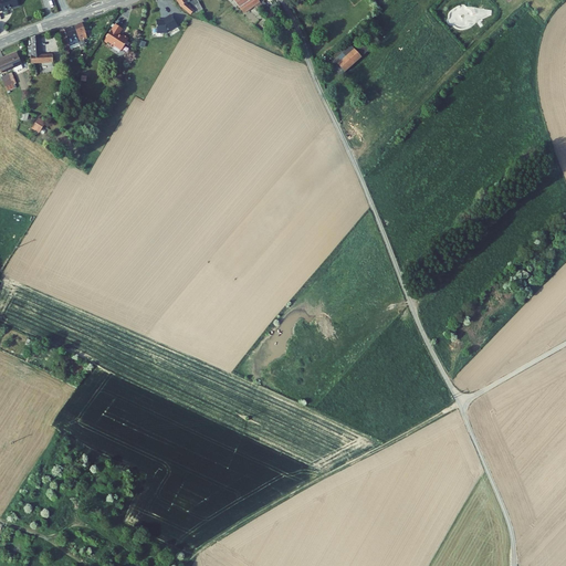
[(1,0),(2,1),(0,1),(0,11),(4,10),(6,11),(21,7),(19,0),(1,0)]
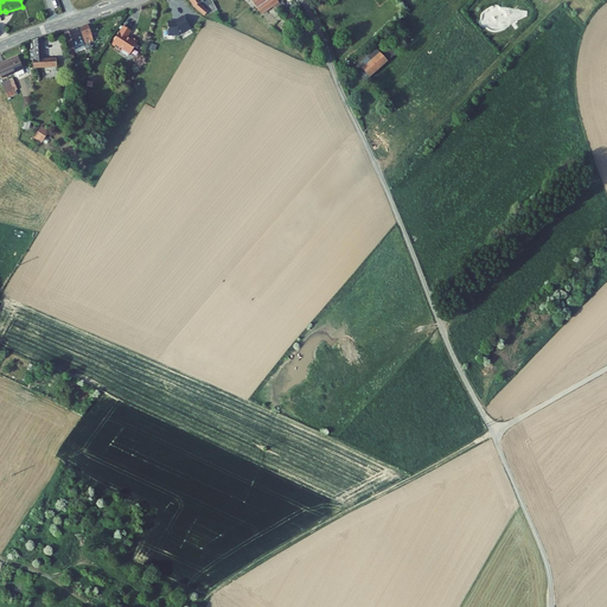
[(192,0),(197,7),(206,16),(211,12),(202,4),(203,2),(202,0),(192,0)]
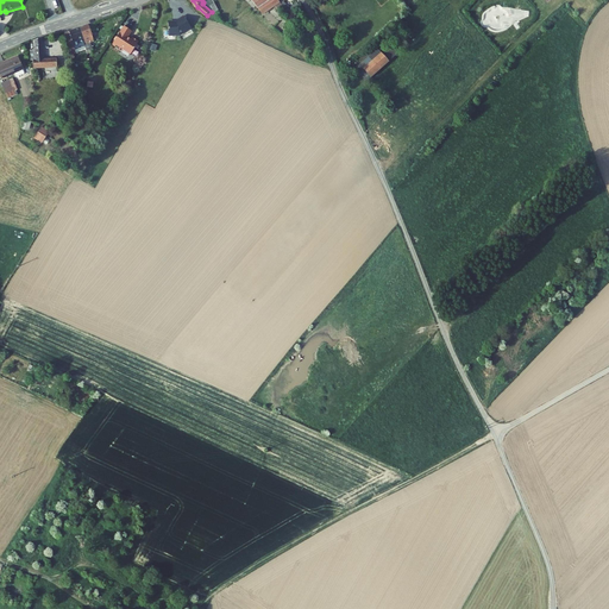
[(244,0),(256,11),(258,8),(267,19),(272,14),(277,11),(283,5),(280,0),(278,0),(259,0),(255,5),(251,0),(244,0)]
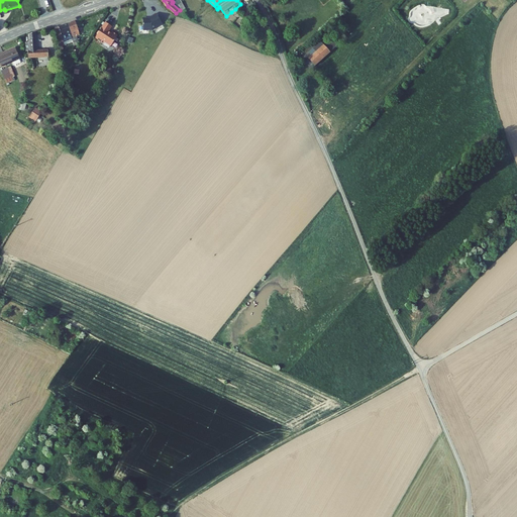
[(179,6),(183,12),(188,9),(185,3),(179,6)]
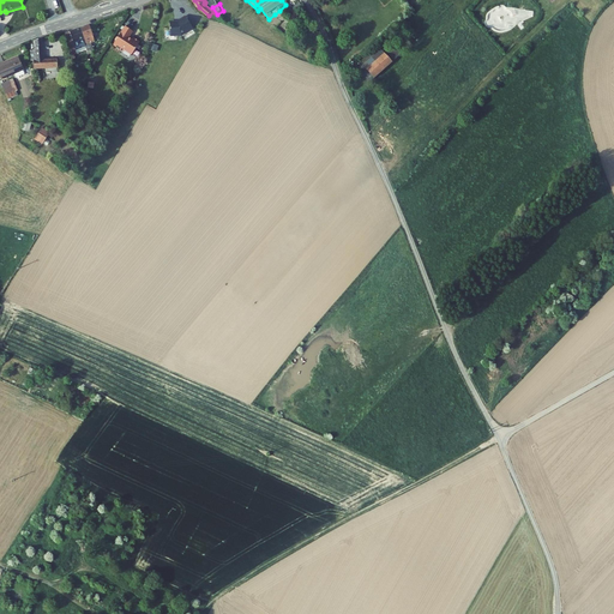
[(275,14),(269,19),(272,23),(283,14),(280,11),(275,14)]
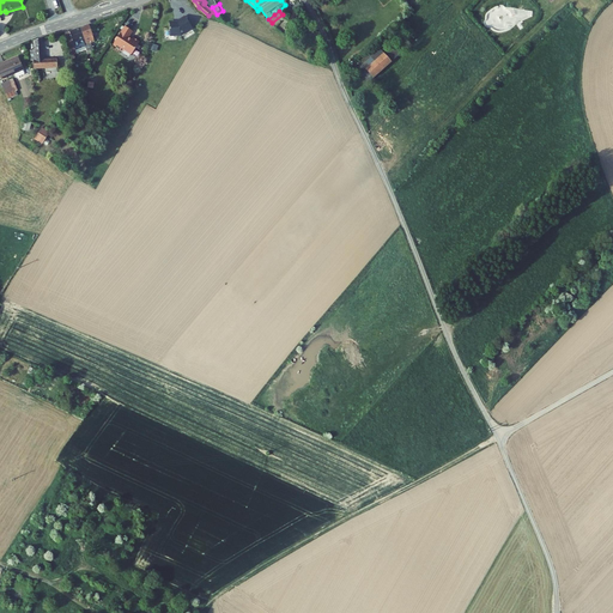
[(178,22),(171,23),(171,35),(182,34),(183,34),(183,35),(194,29),(187,16),(181,20),(178,22)]
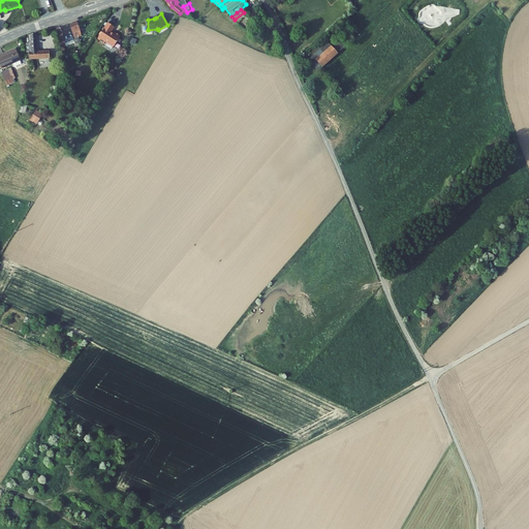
[(83,20),(70,24),(76,42),(78,47),(78,48),(83,45),(81,40),(83,39),(80,27),(85,26),(83,20)]
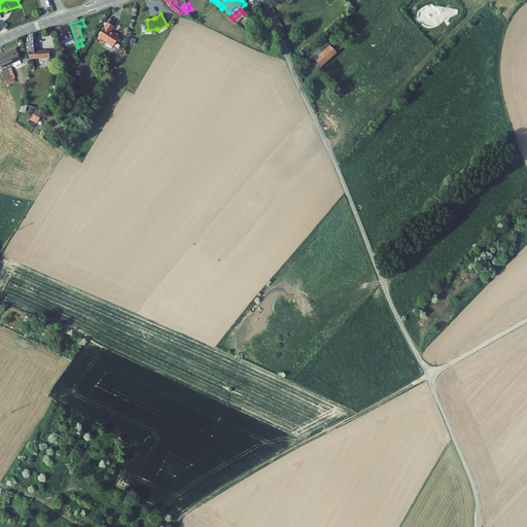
[(111,30),(114,25),(108,21),(98,36),(104,40),(105,39),(113,44),(120,34),(115,30),(114,32),(111,30)]
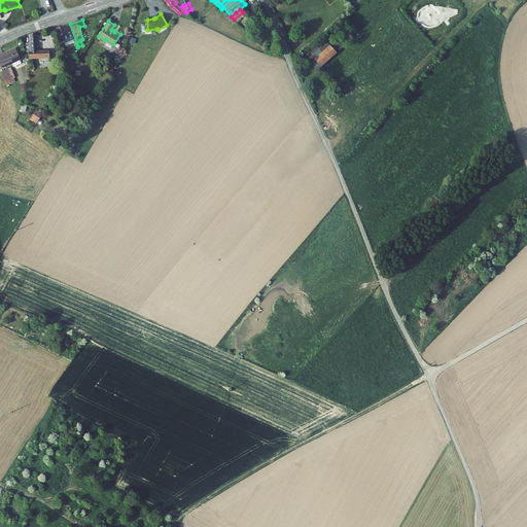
[(70,24),(62,27),(57,28),(62,44),(63,43),(65,48),(69,47),(68,44),(76,42),(70,24)]
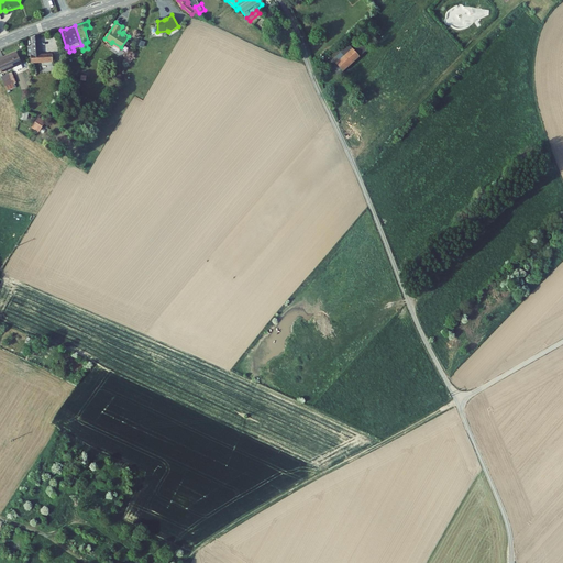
[(41,35),(32,39),(33,47),(30,47),(31,57),(33,57),(33,64),(37,64),(55,62),(54,55),(42,56),(41,35)]
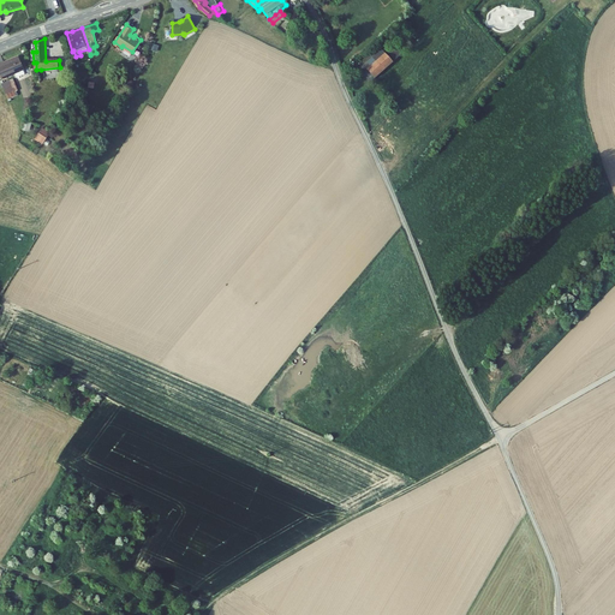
[(381,57),(363,73),(366,78),(375,87),(393,70),(381,57)]
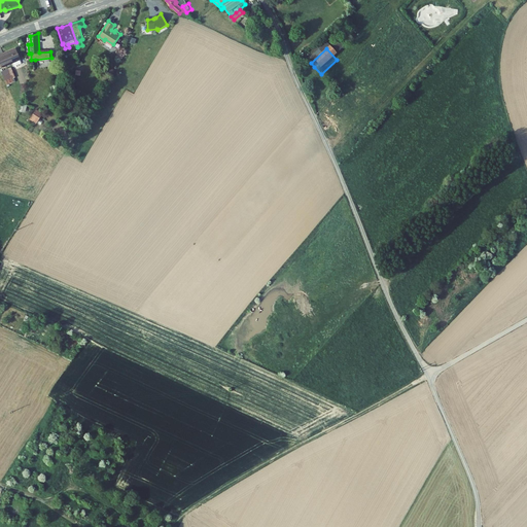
[(9,55),(0,59),(0,65),(3,71),(14,66),(16,69),(24,66),(19,54),(10,57),(9,55)]
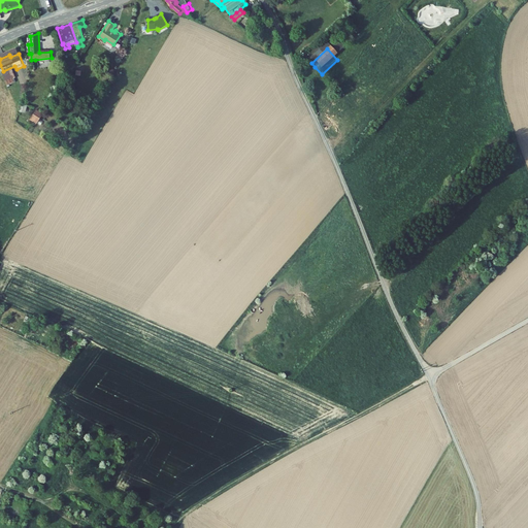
[(315,67),(310,70),(318,77),(322,74),(315,67)]
